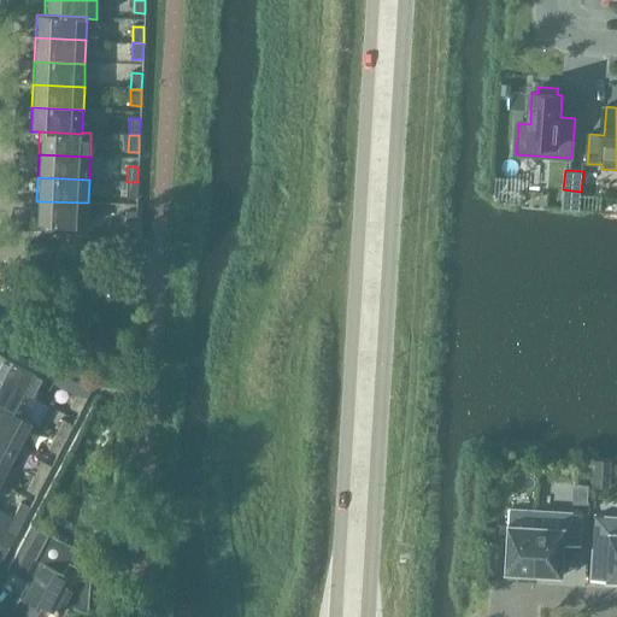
[(137,182),(127,182),(125,198),(136,199),(137,182)]
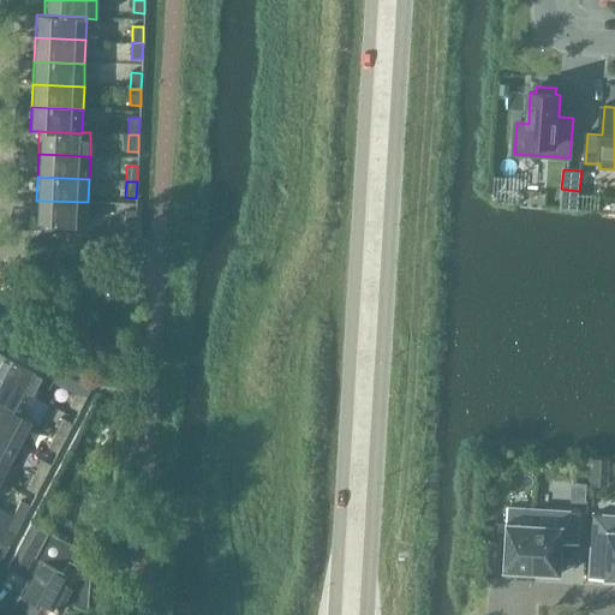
[(88,202),(36,201),(35,225),(45,225),(54,225),(87,227),(88,202)]
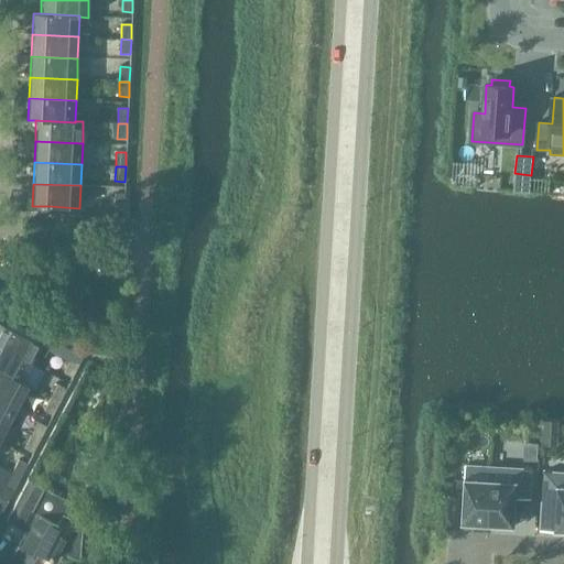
[(114,209),(123,209),(125,195),(115,194),(114,209)]
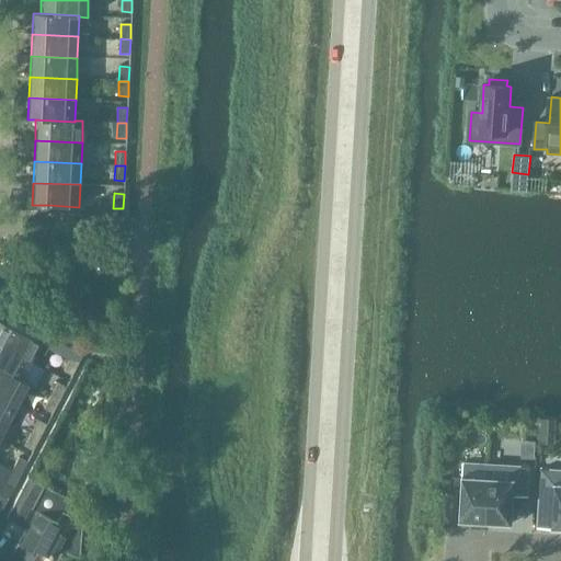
[(0,321),(0,346),(30,363),(38,367),(44,356),(35,352),(39,343),(0,321)]
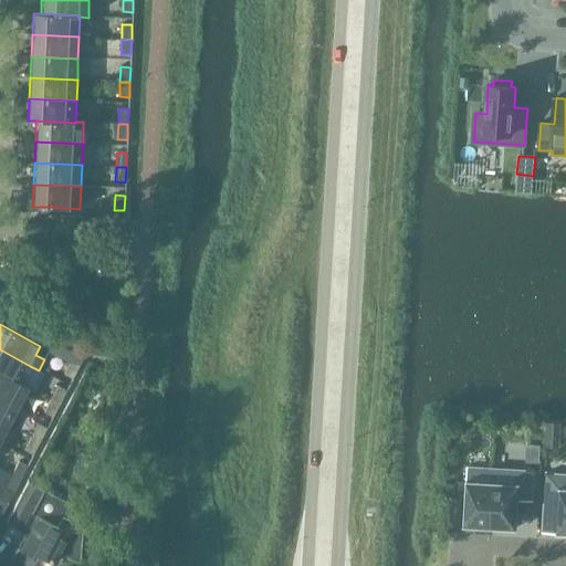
[(0,374),(20,385),(20,384),(30,366),(0,349),(0,374)]
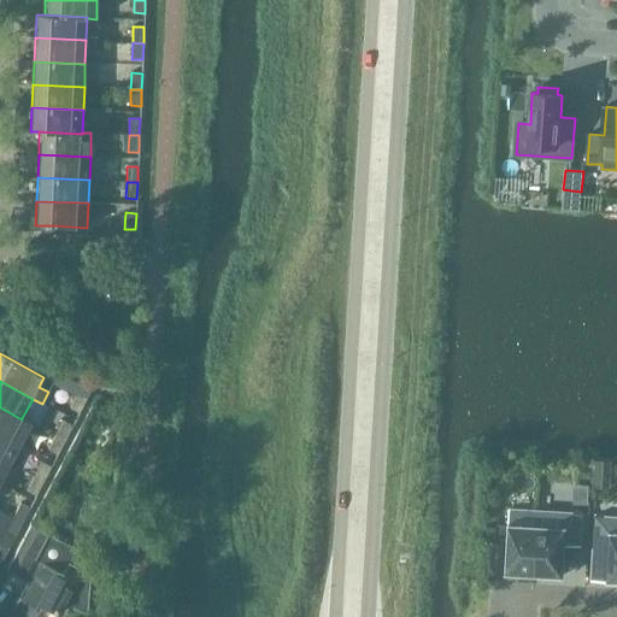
[(69,410),(78,415),(86,400),(76,395),(69,410)]
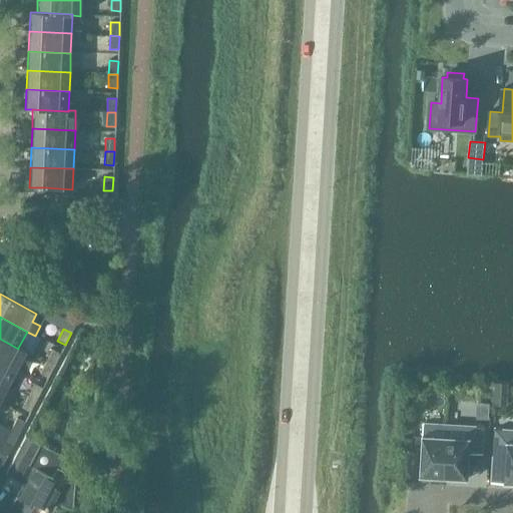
[(0,339),(0,360),(16,369),(25,352),(18,348),(18,349),(0,339)]
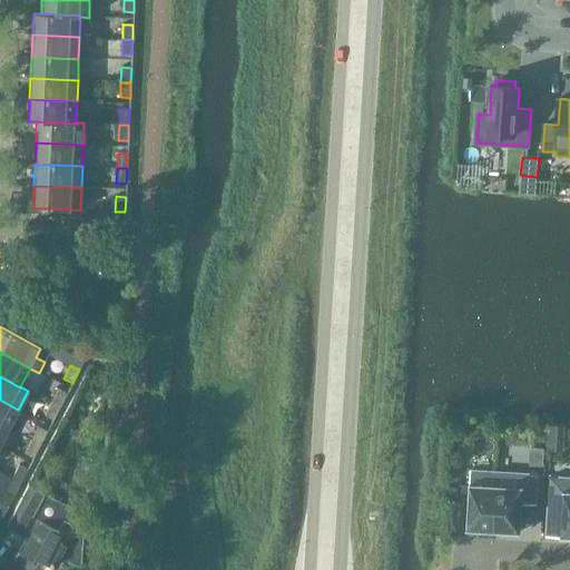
[(57,390),(50,403),(59,409),(66,395),(57,390)]
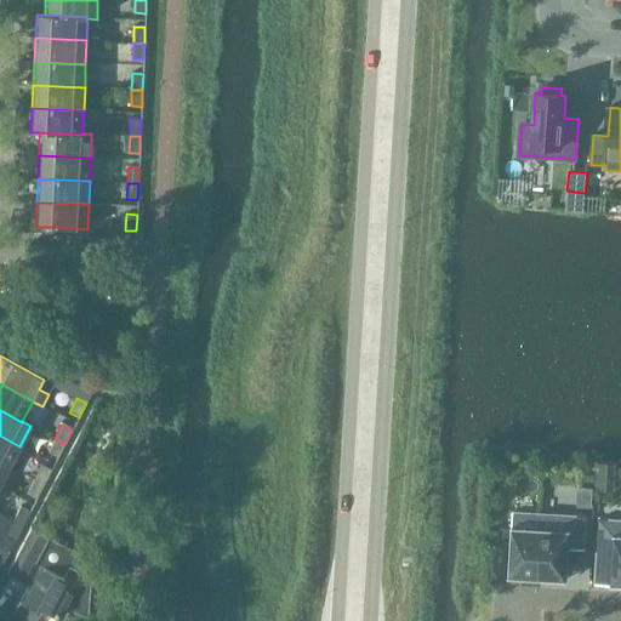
[(0,436),(0,462),(9,467),(20,446),(0,436)]
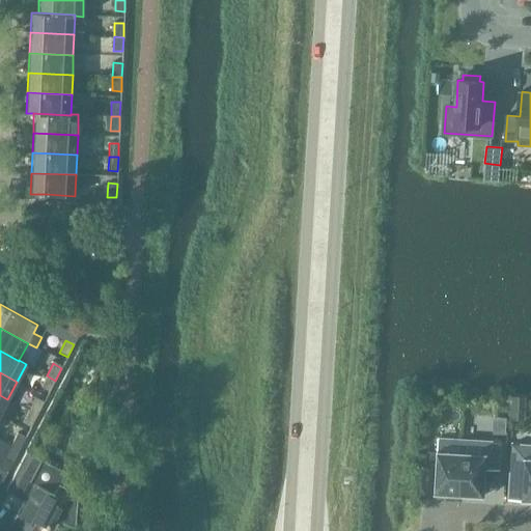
[(55,381),(47,375),(39,388),(48,392),(55,381)]
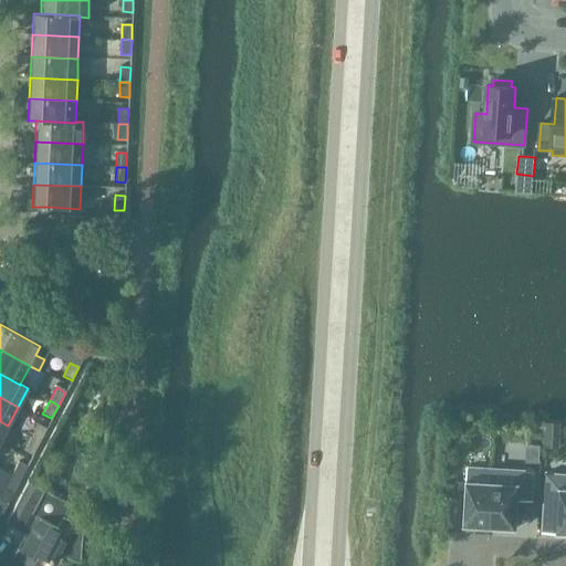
[(545,423),(544,438),(543,447),(561,449),(563,425),(563,423),(545,422),(545,423)]
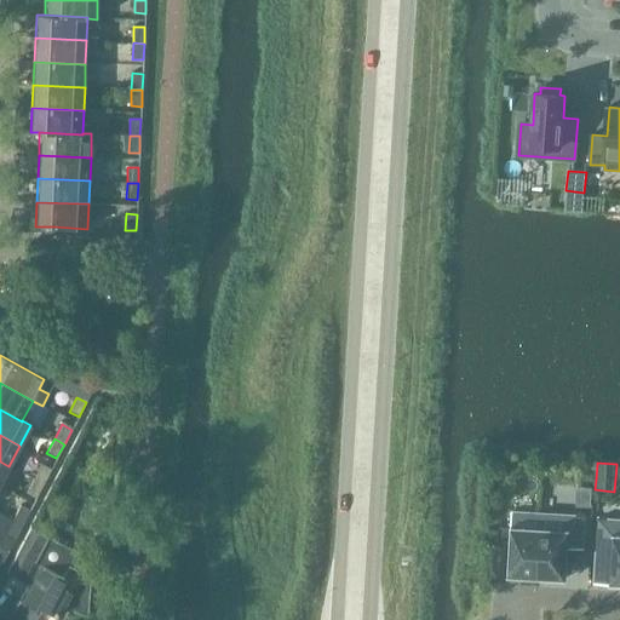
[(40,465),(33,480),(41,486),(50,470),(40,465)]
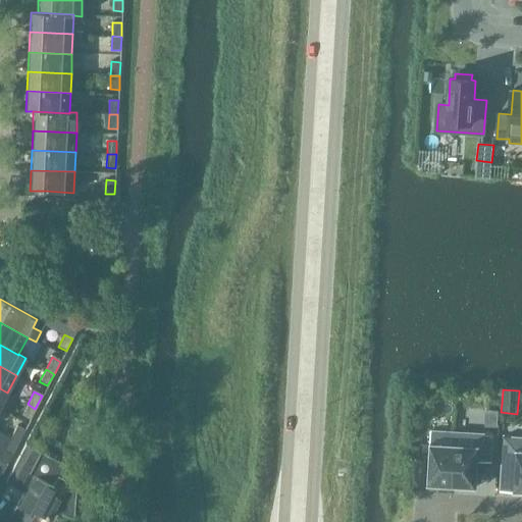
[(35,409),(28,404),(20,416),(29,421),(35,409)]
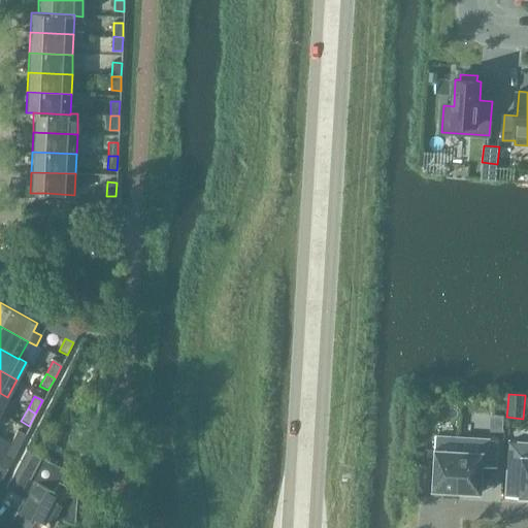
[(15,431),(9,443),(17,449),(23,435),(15,431)]
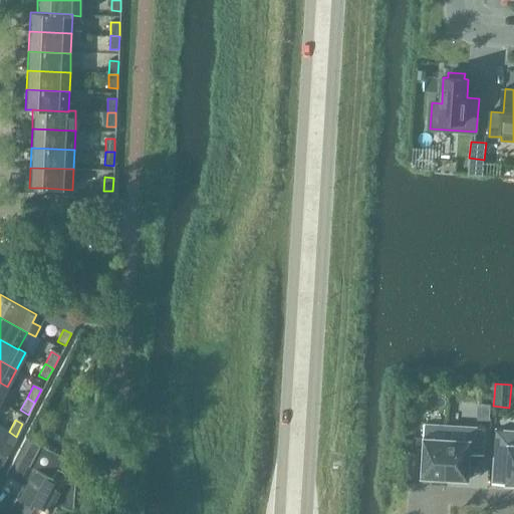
[(422,477),(446,479),(449,426),(425,425),(422,477)]
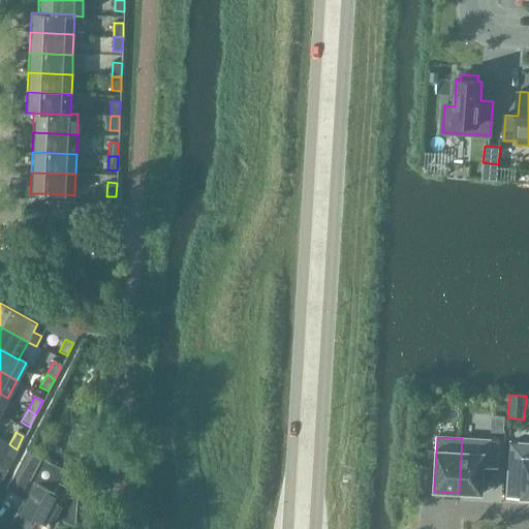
[(462,438),(459,493),(483,494),(485,467),(498,468),(499,440),(462,438)]
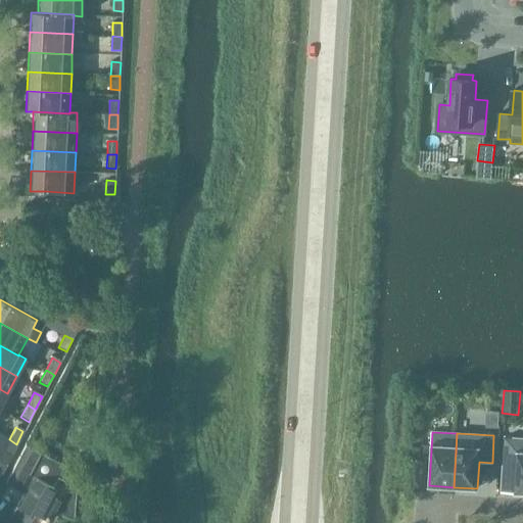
[(515,492),(522,492),(522,439),(505,438),(504,465),(517,466),(515,492)]
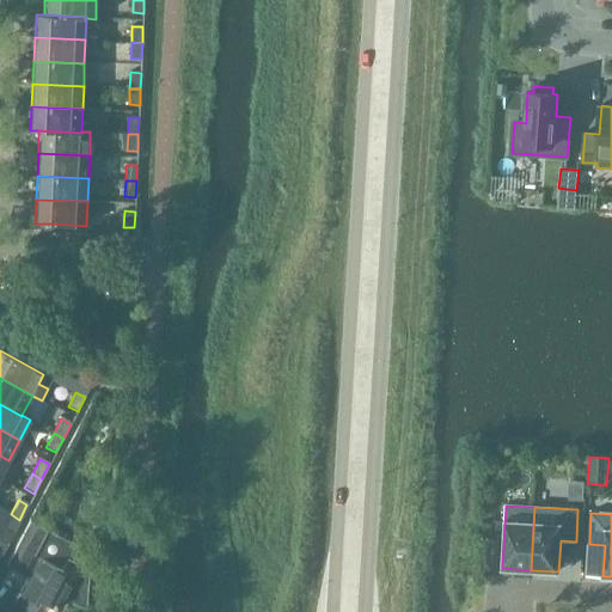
[(19,520),(11,514),(2,528),(12,534),(19,520)]
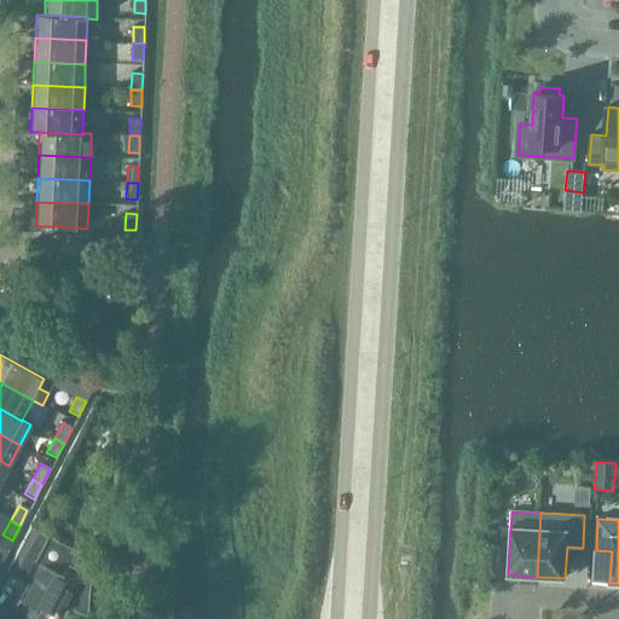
[(30,526),(5,572),(27,583),(11,613),(23,618),(32,618),(38,607),(61,618),(68,607),(86,615),(88,576),(86,573),(67,563),(74,549),(30,526)]
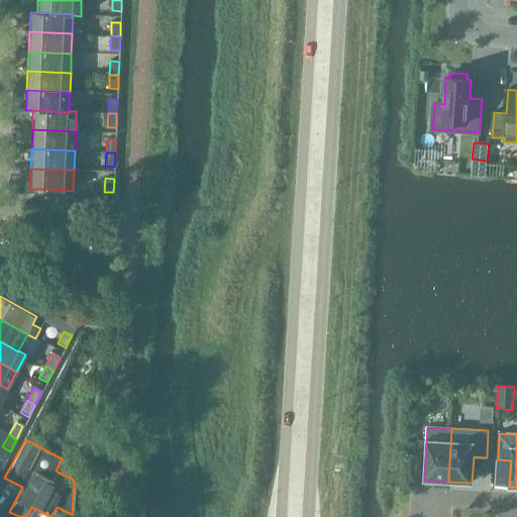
[(407,454),(415,454),(416,442),(408,442),(407,454)]
